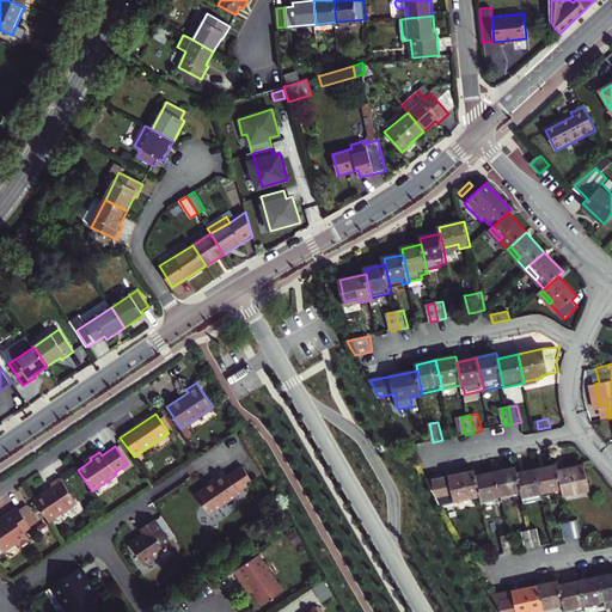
[(563,490),(558,470),(557,463),(537,467),(542,491),(555,488),(556,491),(556,495),(564,493),(563,490)]
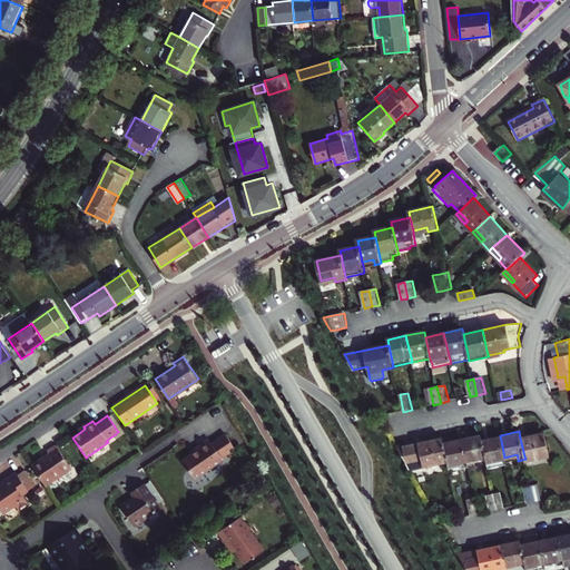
[(539,453),(540,458),(551,455),(546,432),(520,438),(524,457),(539,453)]
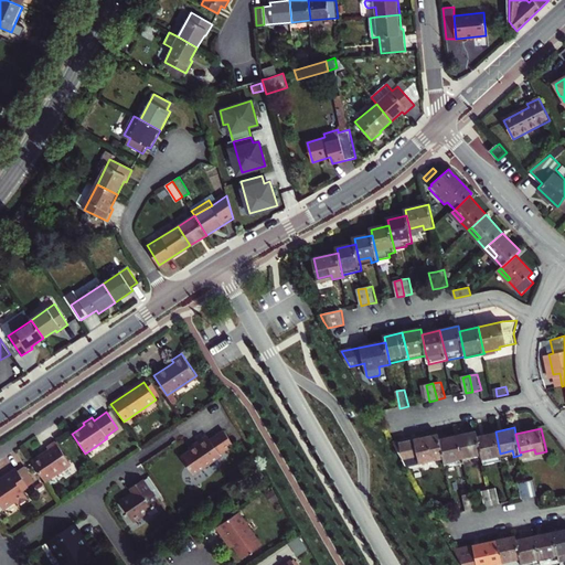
[(220,452),(226,448),(233,444),(224,429),(210,439),(208,435),(195,443),(198,445),(192,448),(205,467),(222,456),(220,452)]
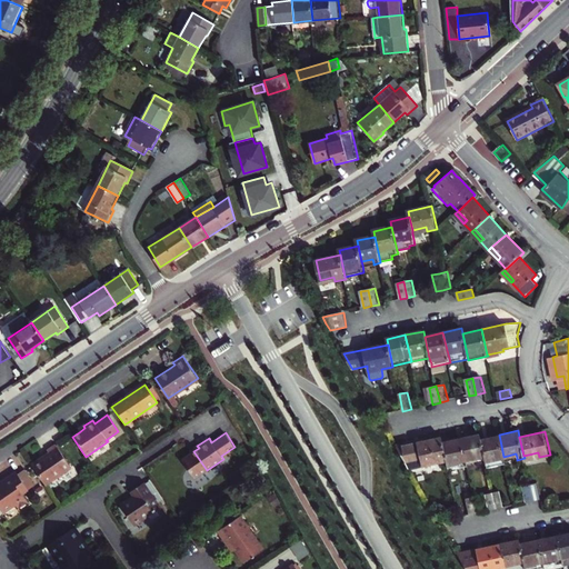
[(481,433),(461,438),(467,459),(467,462),(468,465),(487,460),(482,439),(481,433)]
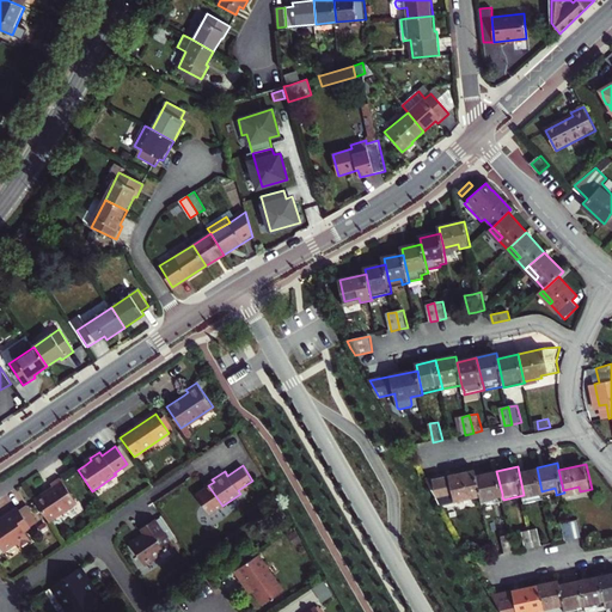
[(542,491),(537,467),(519,472),(524,495),(525,501),(525,502),(543,497),(543,495),(542,491)]
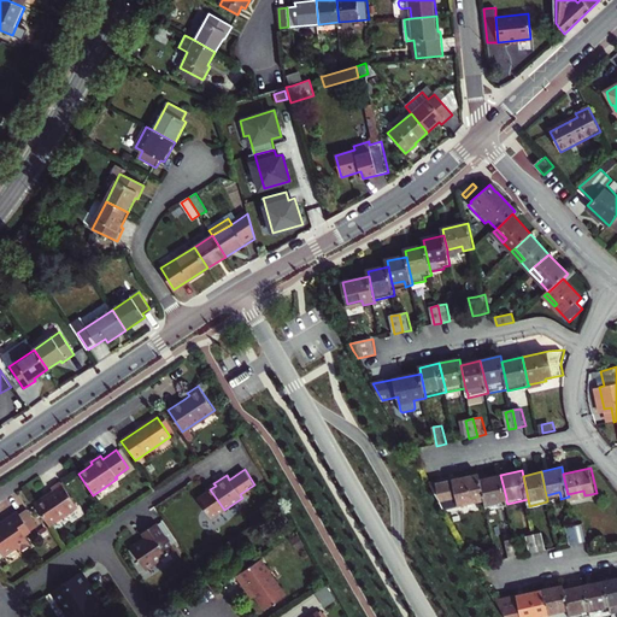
[(486,499),(481,480),(481,474),(459,479),(432,485),(441,501),(445,507),(486,499)]
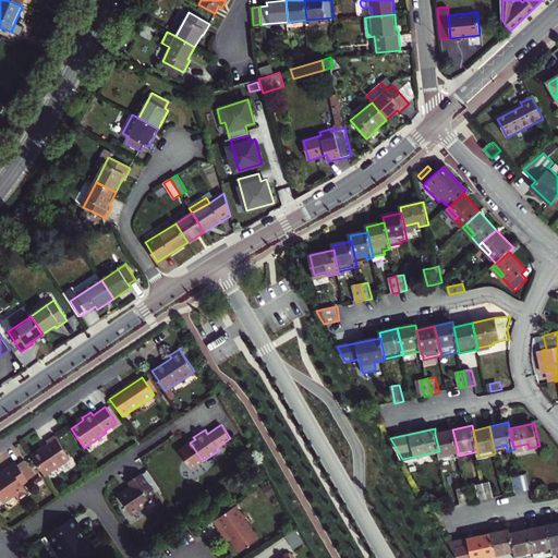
[(439,451),(440,453),(441,460),(459,456),(458,453),(458,450),(452,429),(435,434),(439,451)]
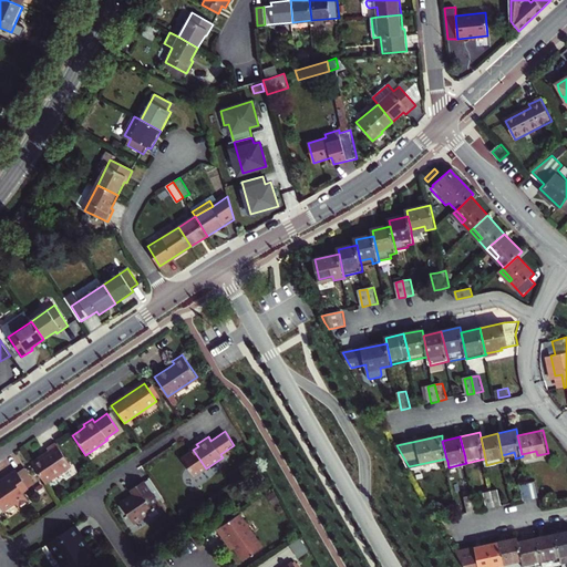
[(71,468),(54,444),(45,450),(48,453),(30,464),(45,485),(71,468)]
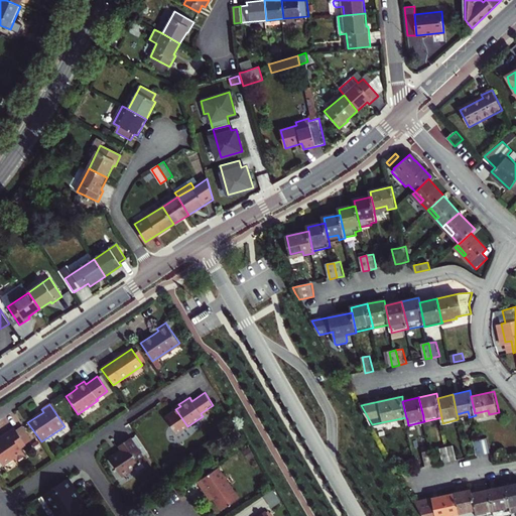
[(216,409),(213,405),(207,409),(210,413),(216,409)]
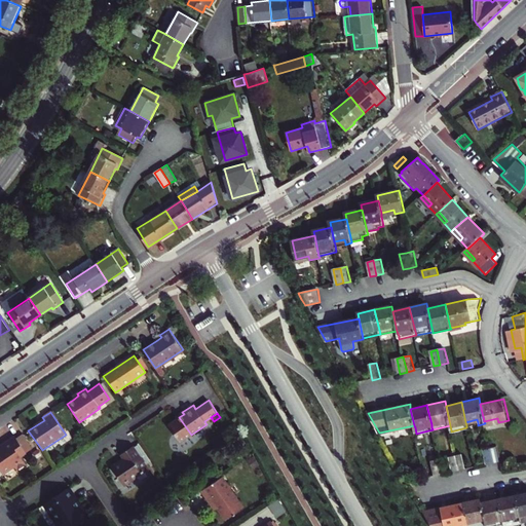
[(191,435),(179,417),(177,419),(168,424),(180,442),(191,435)]
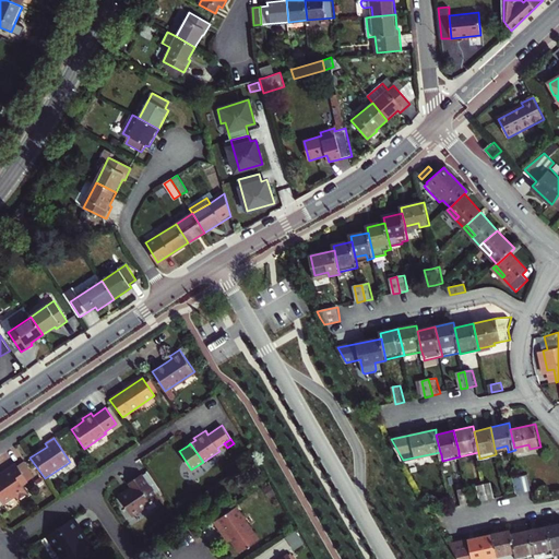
[(460,456),(461,461),(479,458),(478,452),(460,456)]
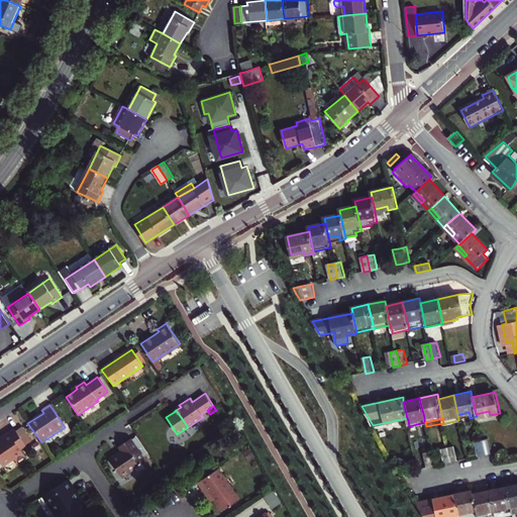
[(15,430),(26,447),(32,443),(21,426),(15,430)]
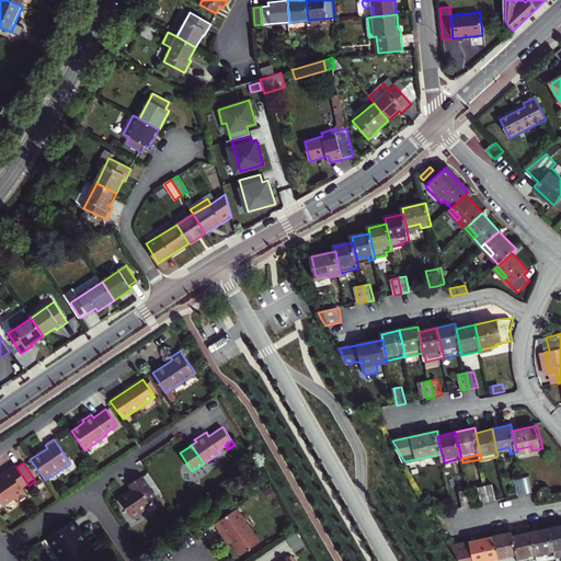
[(19,504),(27,497),(23,491),(30,487),(29,485),(16,467),(15,465),(2,473),(3,477),(0,478),(0,503),(3,508),(16,501),(19,504)]
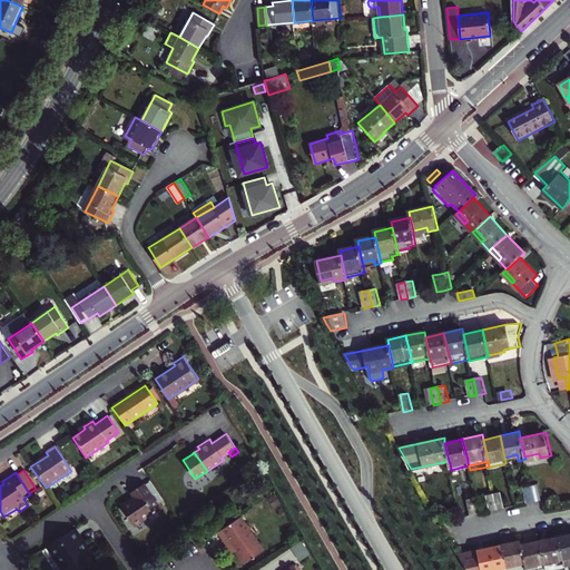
[(539,482),(531,484),(534,500),(542,499),(539,482)]
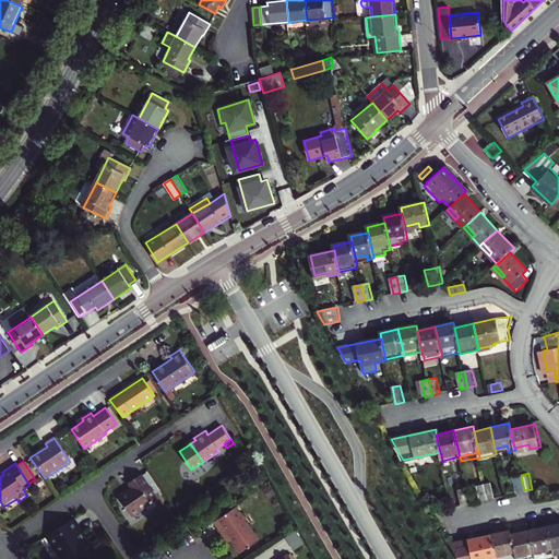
[(129,483),(132,488),(119,497),(132,515),(146,506),(150,511),(162,503),(142,474),(129,483)]
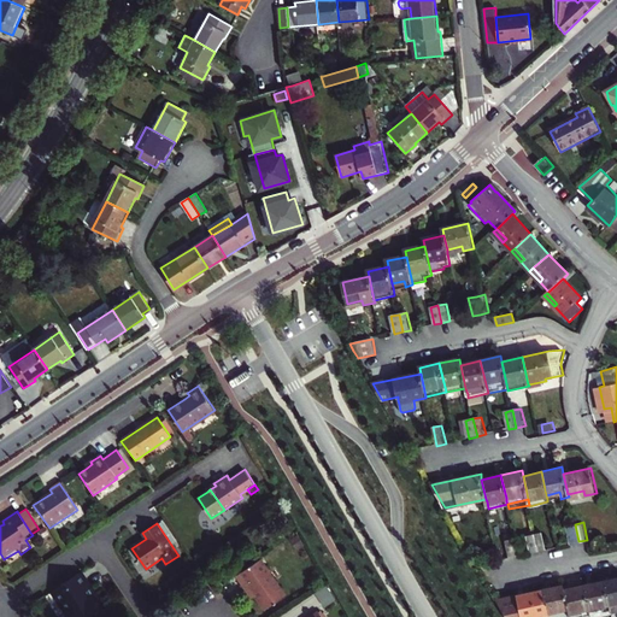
[(565,526),(570,544),(579,541),(575,524),(565,526)]
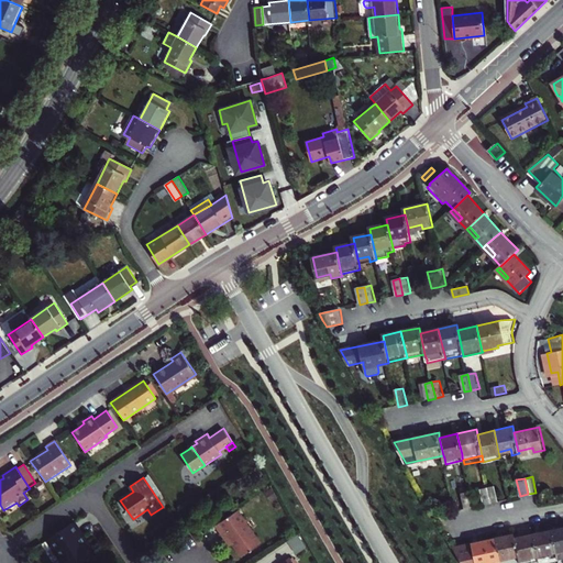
[(495,485),(488,487),(492,503),(499,501),(495,485)]
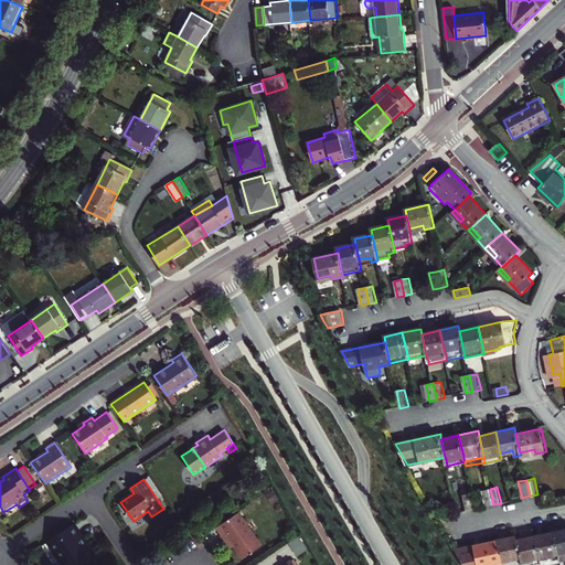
[(493,504),(490,489),(482,490),(487,507),(493,504)]
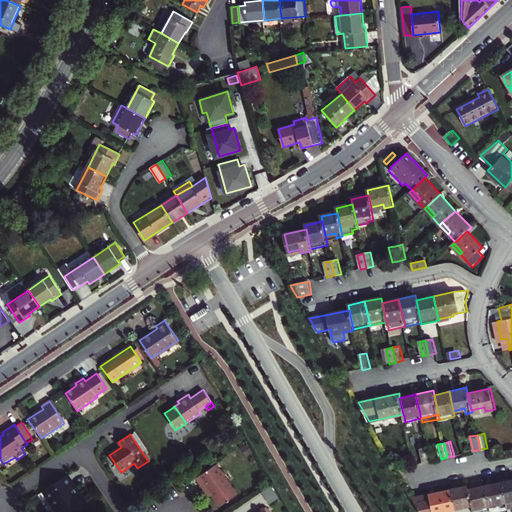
[(430,461),(427,447),(421,448),(424,463),(430,461)]
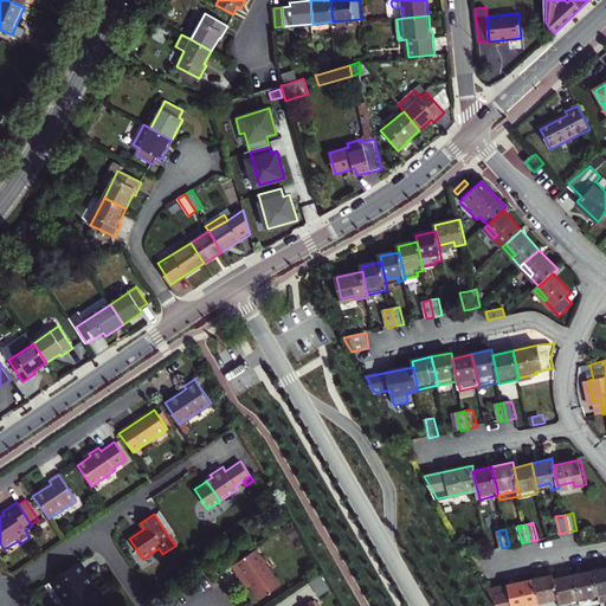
[(256,548),(232,565),(242,578),(244,577),(250,584),(259,598),(268,592),(269,593),(271,591),(271,590),(281,582),(256,548)]
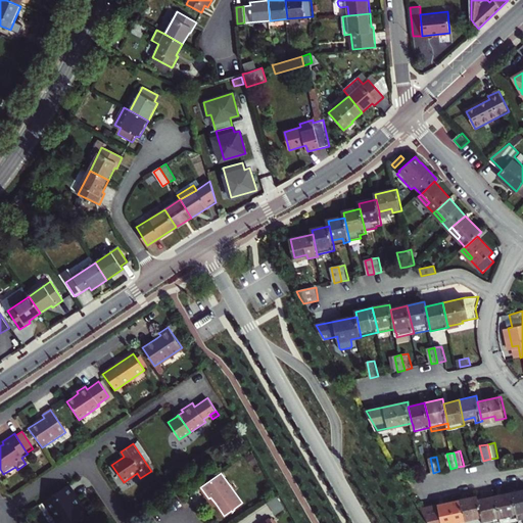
[(70,485),(47,502),(59,520),(57,521),(57,522),(81,522),(91,516),(83,504),(81,505),(77,500),(79,497),(70,485)]
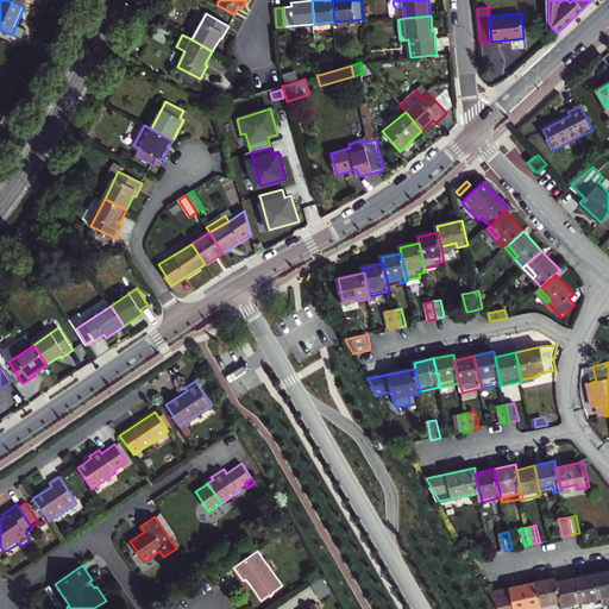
[(608,594),(608,569),(596,572),(602,596),(608,594)]
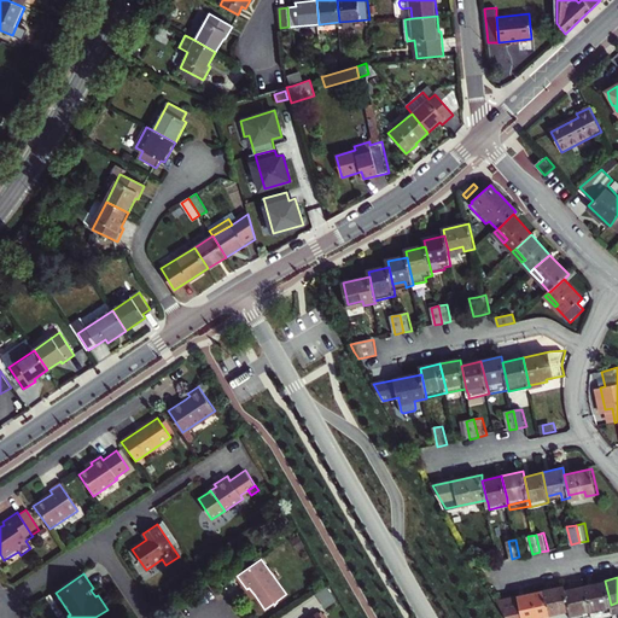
[(605,581),(584,586),(592,614),(612,610),(611,607),(611,605),(605,581)]
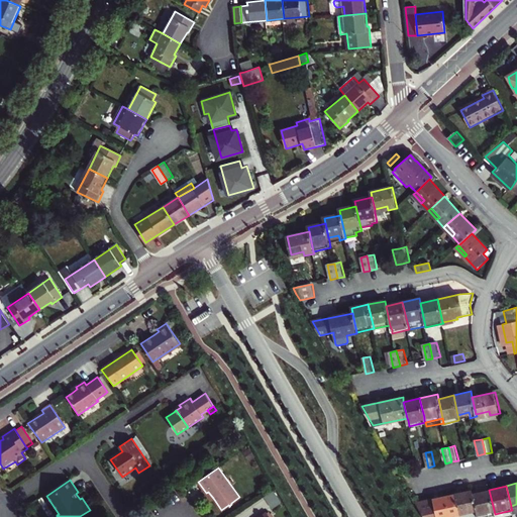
[(495,514),(489,490),(473,493),(478,515),(478,516),(488,516),(495,514)]
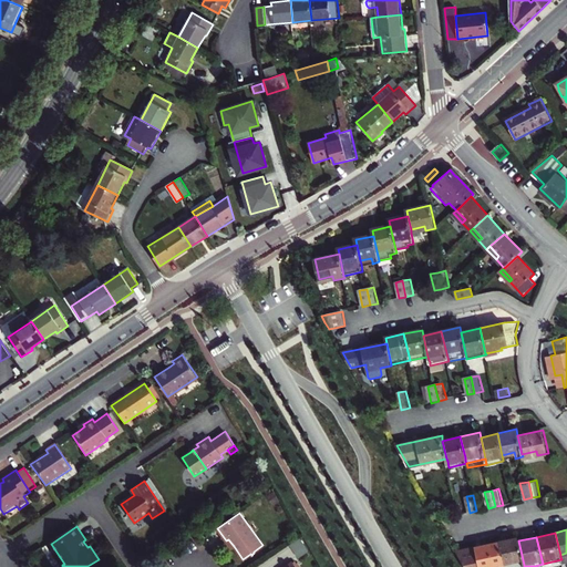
[(524,566),(524,565),(518,540),(517,538),(498,543),(504,566),(524,566)]
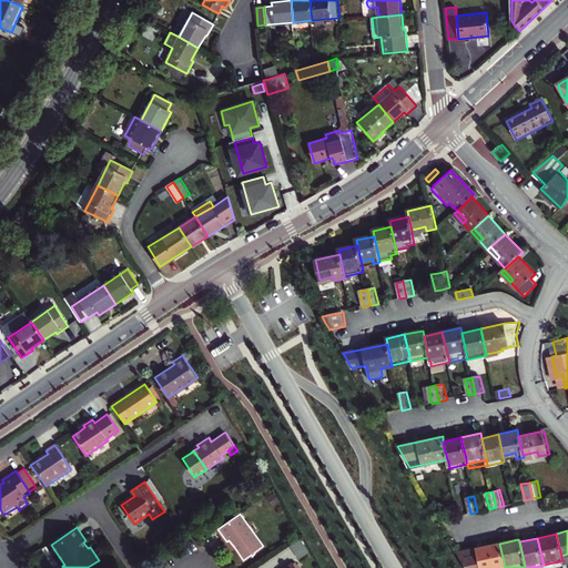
[(499,567),(505,567),(499,544),(458,554),(467,567),(499,567)]
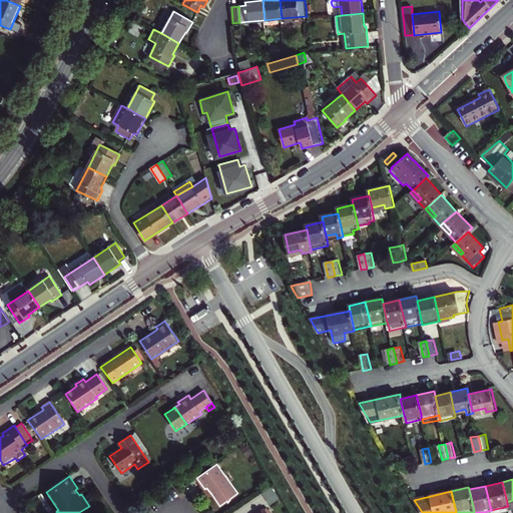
[(44,493),(56,511),(58,510),(46,492),(44,493)]
